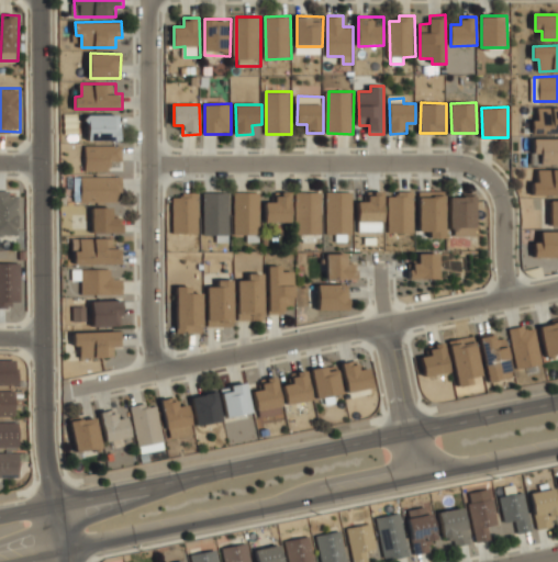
[(534,133),(557,133),(557,107),(539,108),(539,120),(534,120),(534,133)]
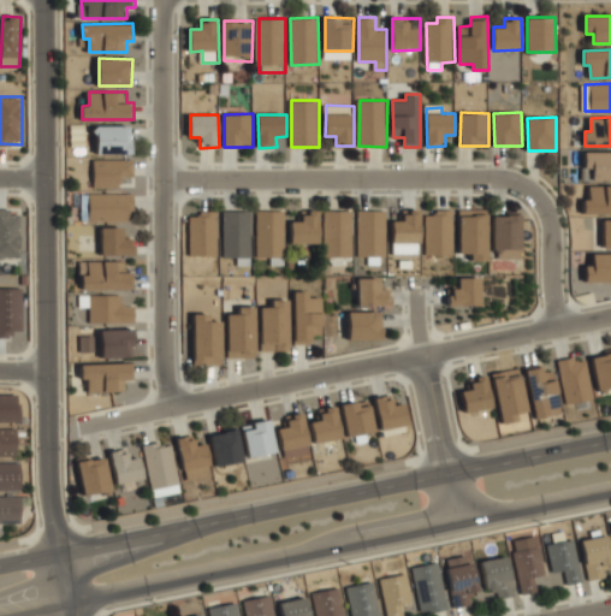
[(132,126),(98,125),(96,153),(132,154),(132,126)]
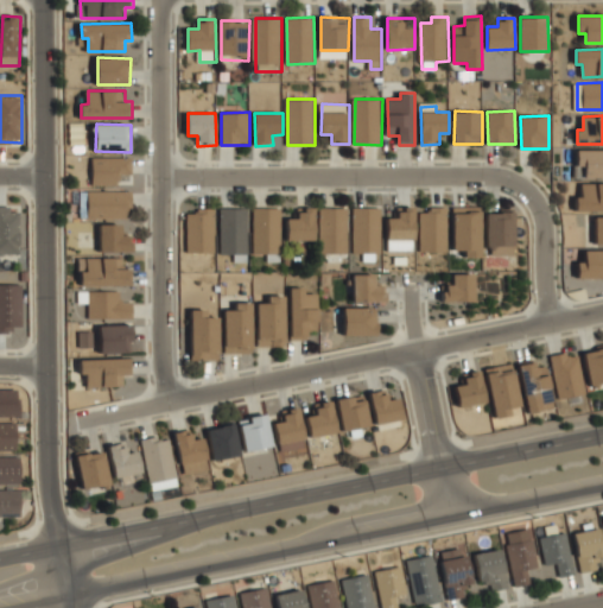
[(602,150),(579,150),(579,165),(585,165),(585,177),(602,177),(602,150)]
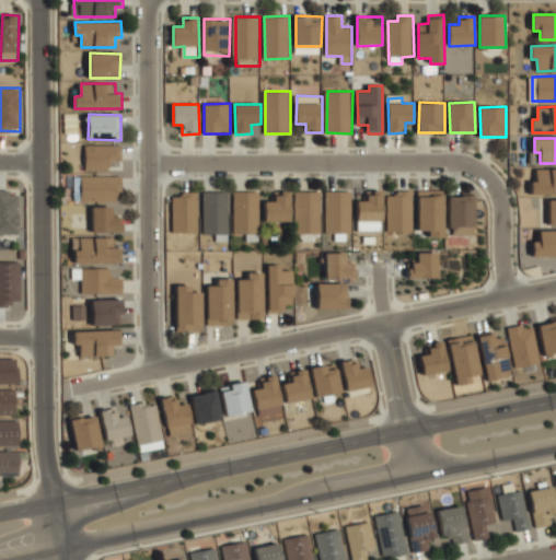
[(123,144),(87,144),(87,170),(114,170),(114,160),(123,160),(123,144)]
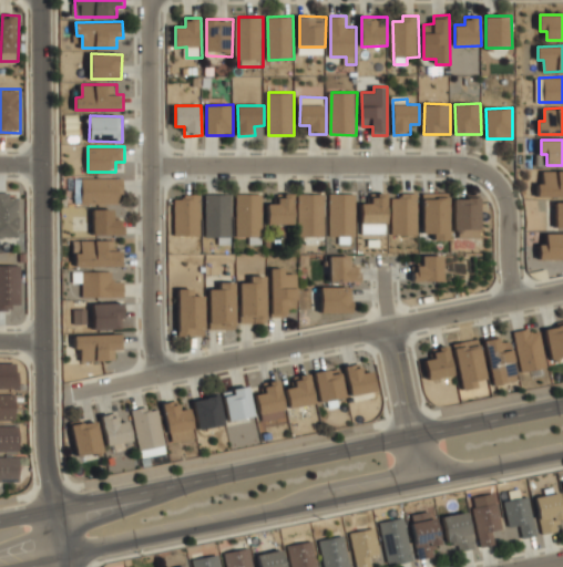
[(539,197),(562,196),(562,171),(544,171),(544,183),(539,183),(539,197)]
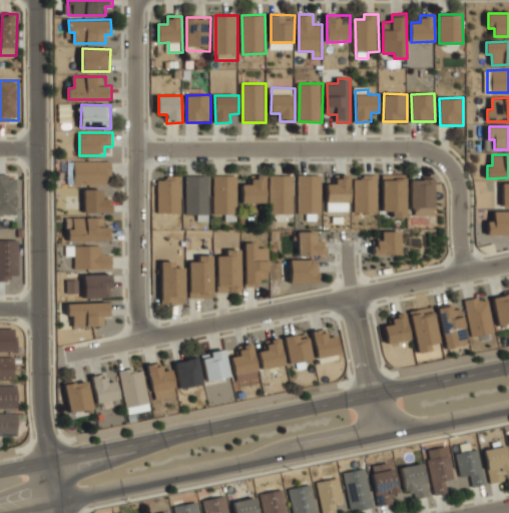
[(112,161),(75,161),(75,184),(112,184),(112,161)]
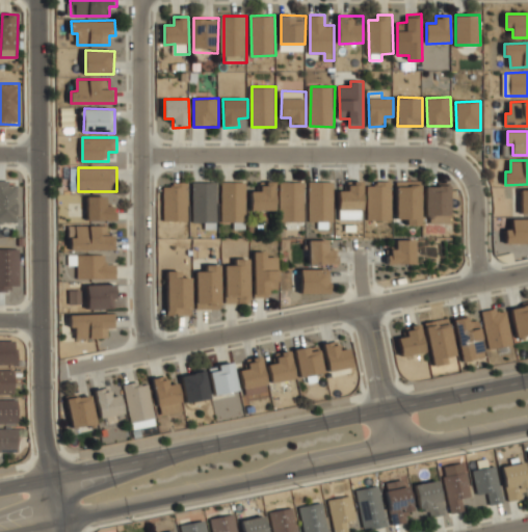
[(422,180),(397,181),(398,219),(407,219),(407,224),(423,224),(422,180)]
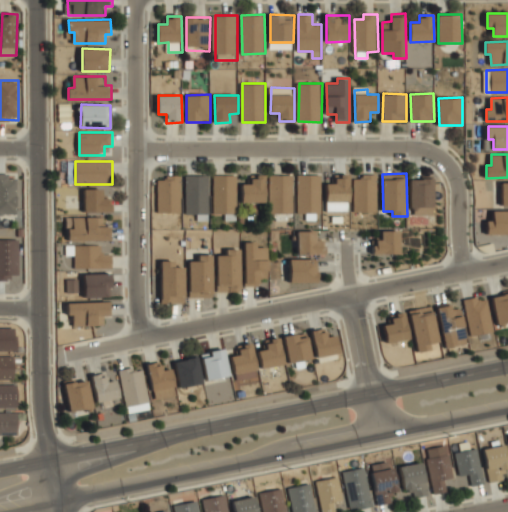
[(294,174),(270,175),(271,214),(294,213),(294,174)]
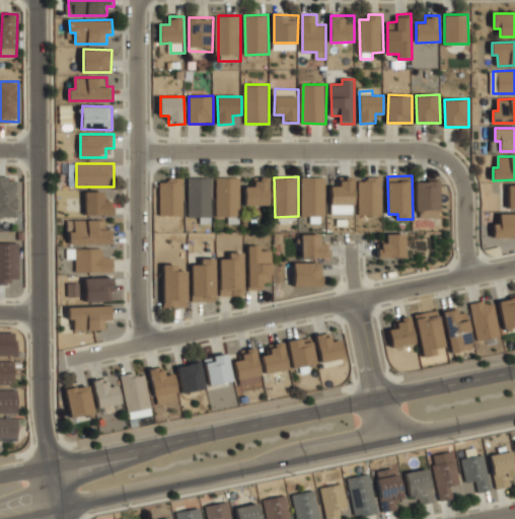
[(303,216),(326,216),(324,176),(302,177),(303,216)]
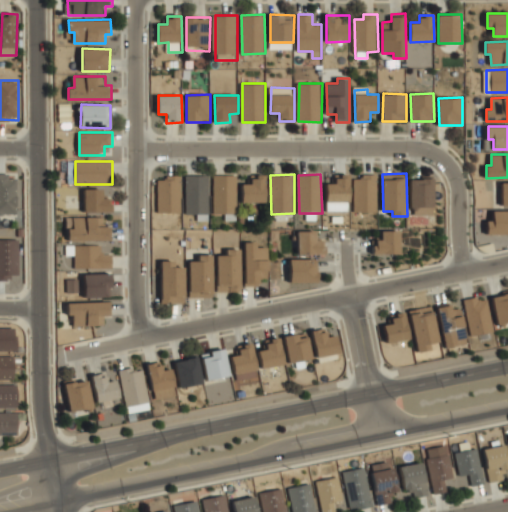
[(327,202),(350,203),(350,175),(336,174),(336,183),(327,183),(327,202)]
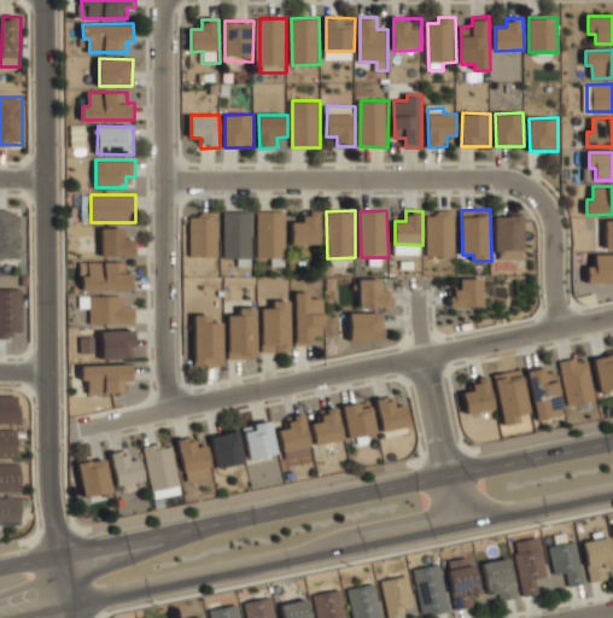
[(0,258),(22,260),(22,211),(0,211),(0,258)]
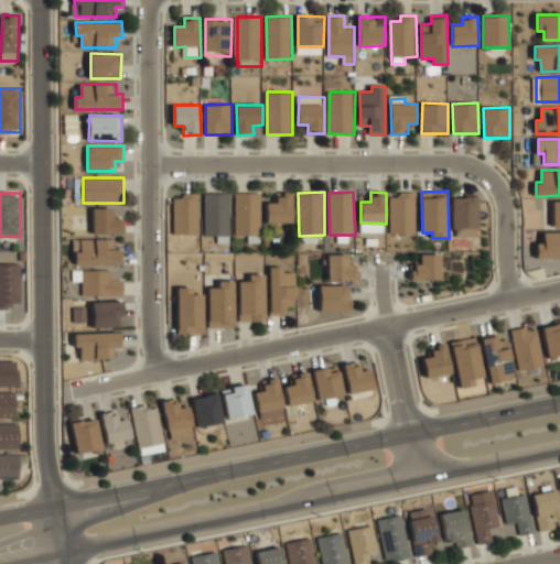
[(175,198),(174,234),(201,235),(201,193),(184,193),(184,198),(175,198)]
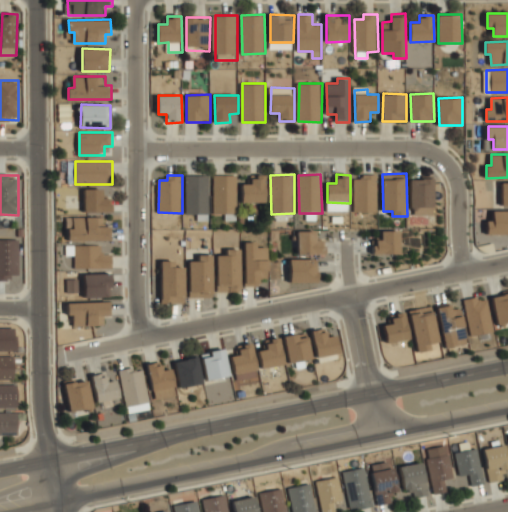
[(186,213),(200,214),(200,218),(209,218),(210,175),(187,175),(186,213)]
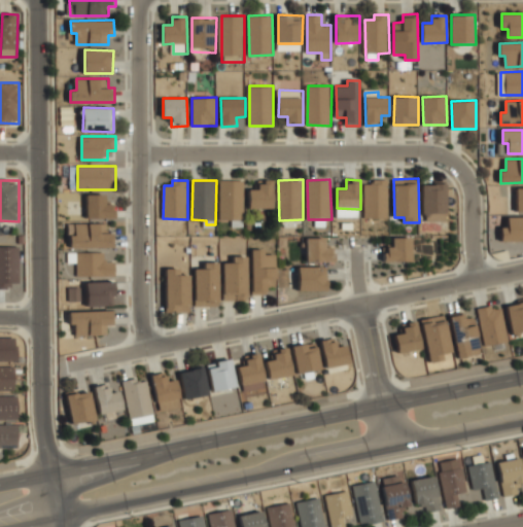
[(244,180),(220,180),(221,219),(245,219),(244,180)]
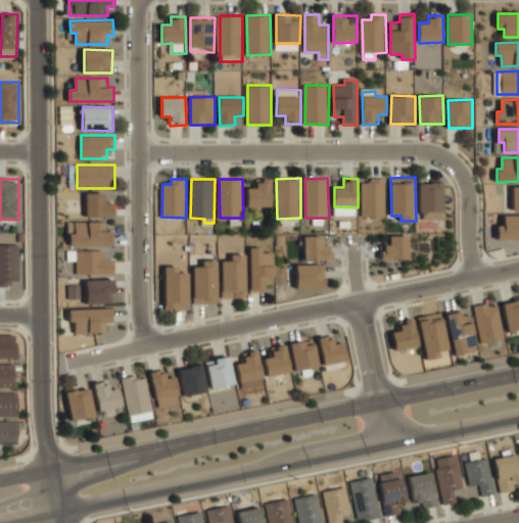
[(272,179),(257,180),(257,187),(248,187),(248,207),(272,206),(272,179)]
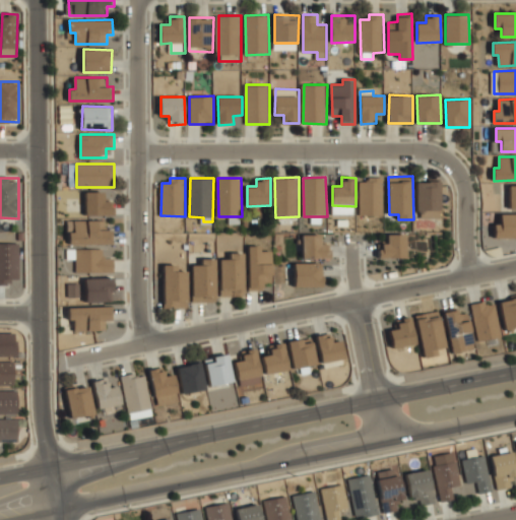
[(361,214),(384,214),(384,178),(361,179),(361,214)]
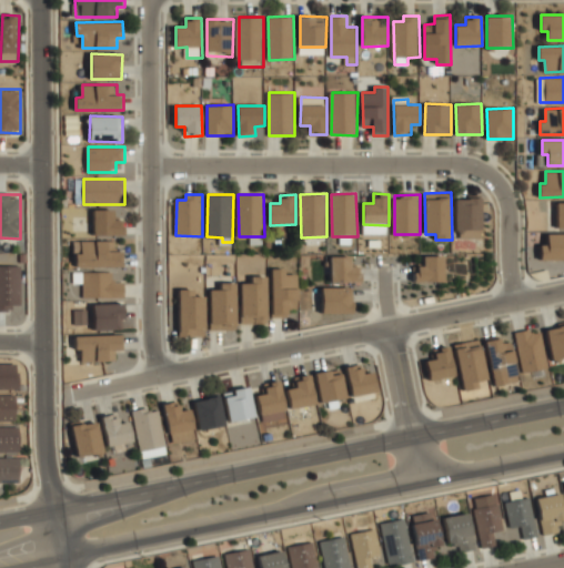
[(456,198),(457,239),(482,237),(481,196),(456,198)]
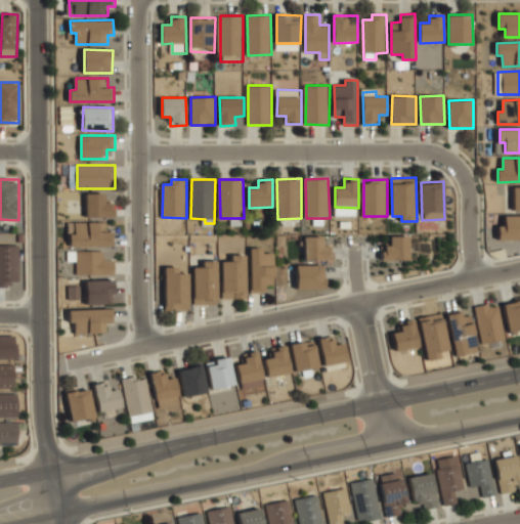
[(87,216),(115,217),(116,202),(106,202),(106,193),(88,193),(87,216)]
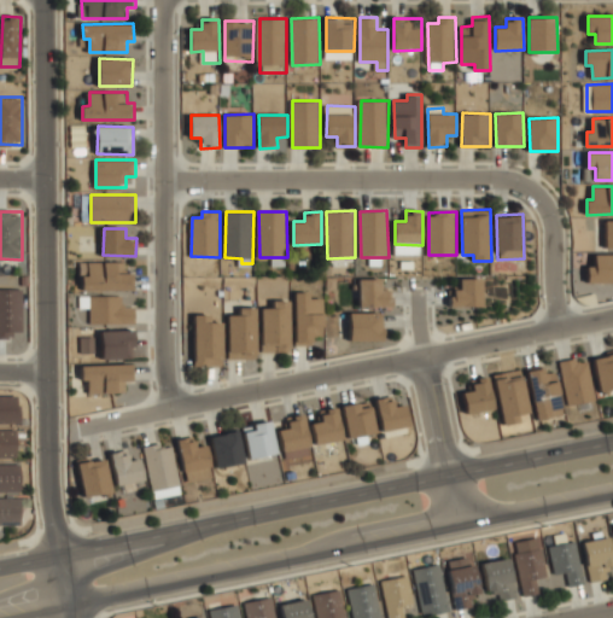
[(612,254),(596,255),(596,266),(589,266),(589,283),(612,283),(612,254)]
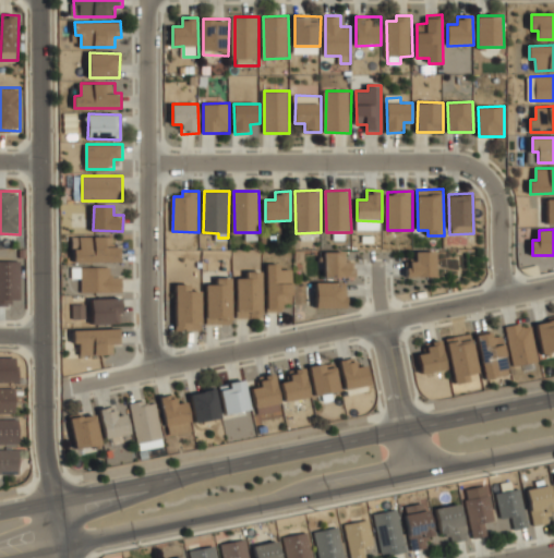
[(123,246),(116,246),(116,235),(75,237),(75,263),(123,262),(123,246)]
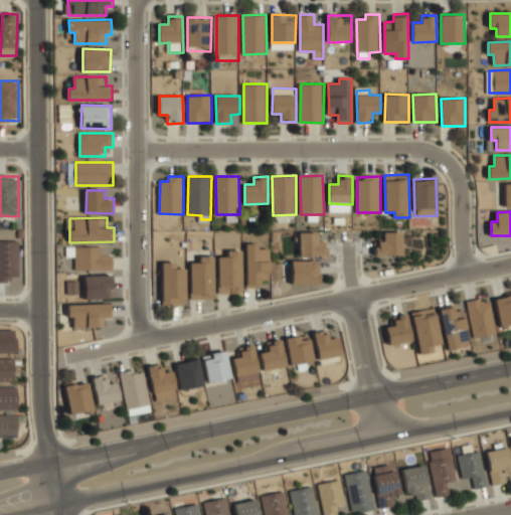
[(301,255),(328,255),(328,240),(319,240),(319,232),(301,231),(301,255)]
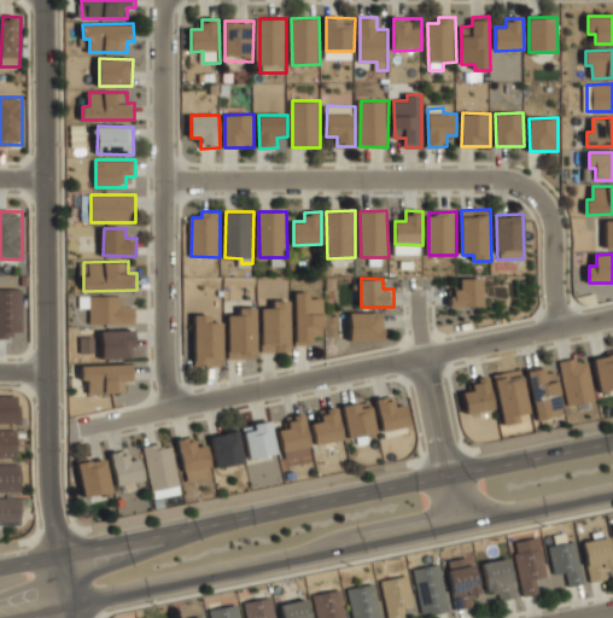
[(484,305),(484,278),(461,278),(462,289),(453,290),(453,307),(484,305)]
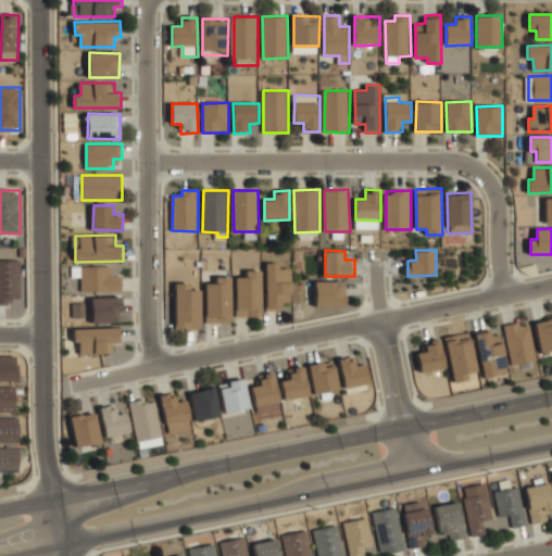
[(0,304),(13,304),(13,298),(22,298),(22,260),(0,258),(0,304)]
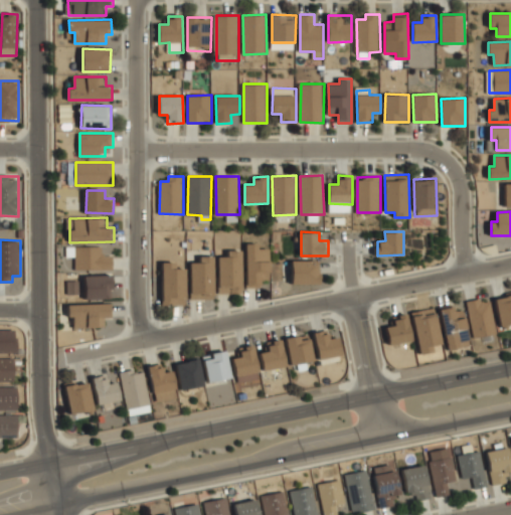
[(271,280),(271,248),(260,248),(260,243),(247,243),(247,288),(262,288),(262,280),(271,280)]
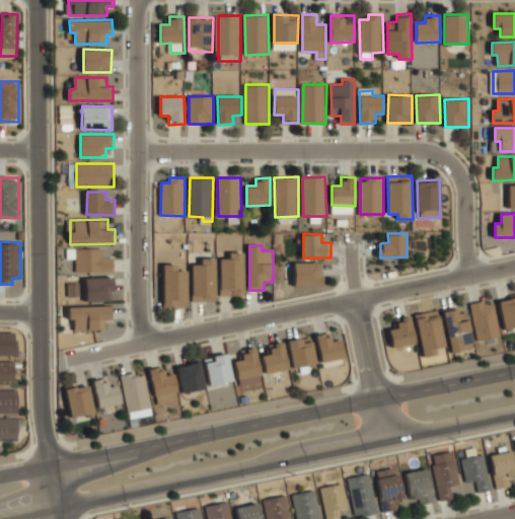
[(104,248),(69,248),(69,258),(77,258),(77,272),(115,272),(115,257),(104,257),(104,248)]
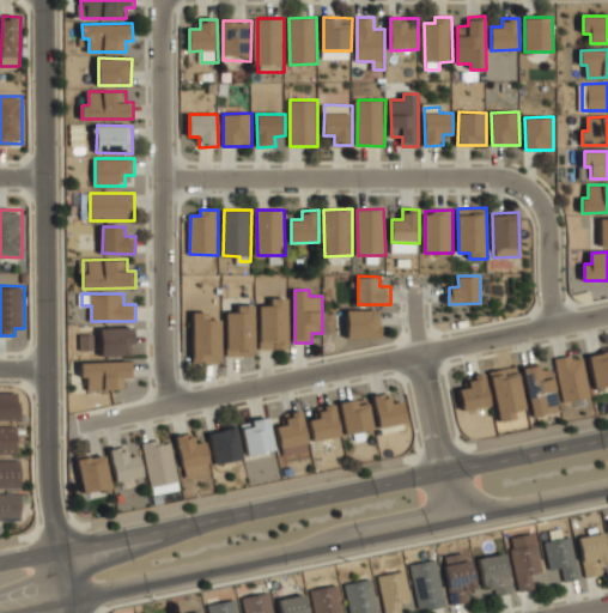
[(261,305),(262,350),(290,350),(289,298),(272,298),(272,305),(261,305)]
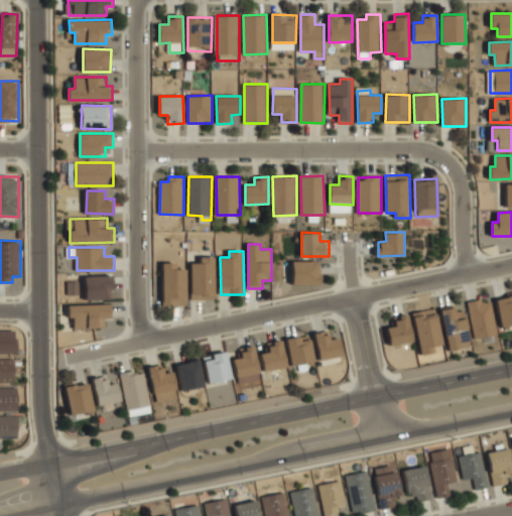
[(192,263),(192,300),(216,299),(215,256),(202,257),(202,263),(192,263)]
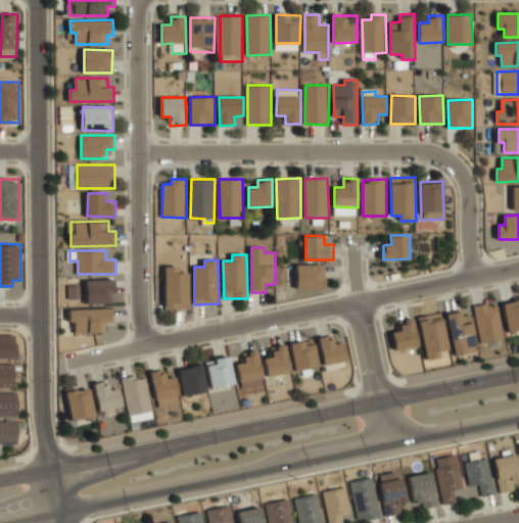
[(297,288),(325,288),(325,265),(298,265),(297,288)]
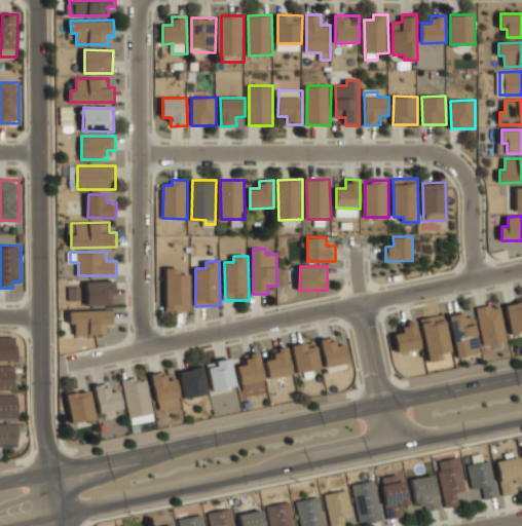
[(190,311),(190,273),(181,273),(181,267),(166,267),(166,311),(190,311)]
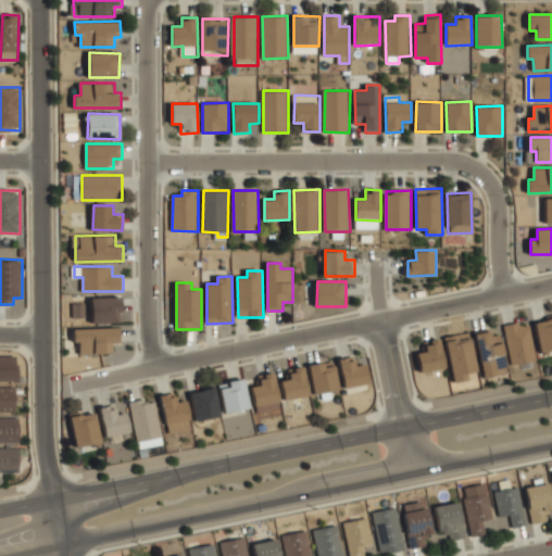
[(122,297),(92,298),(93,323),(123,321),(122,297)]
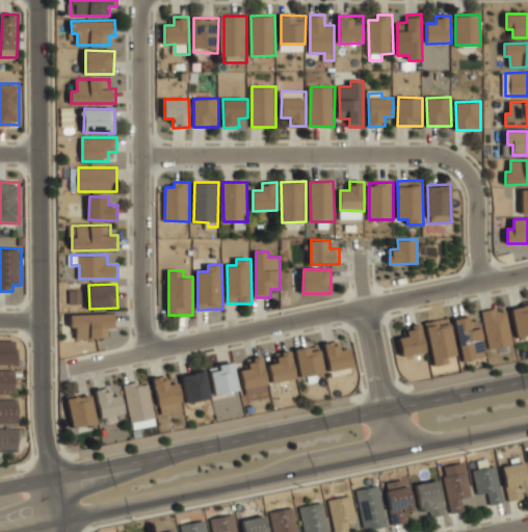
[(527,302),(511,307),(519,338),(527,335),(527,302)]
